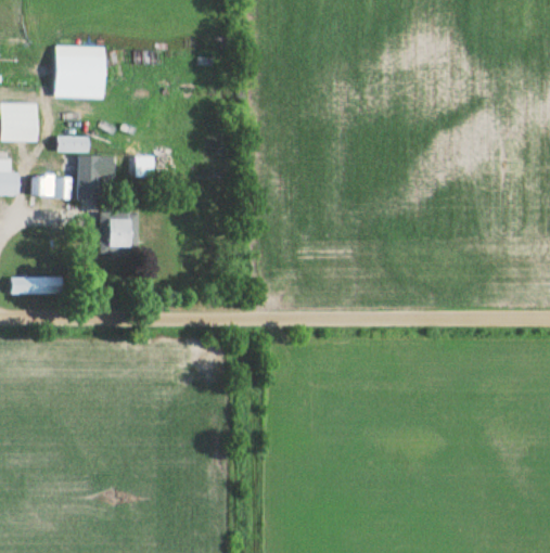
[(105,48),(56,46),(54,97),(103,98),(105,48)]
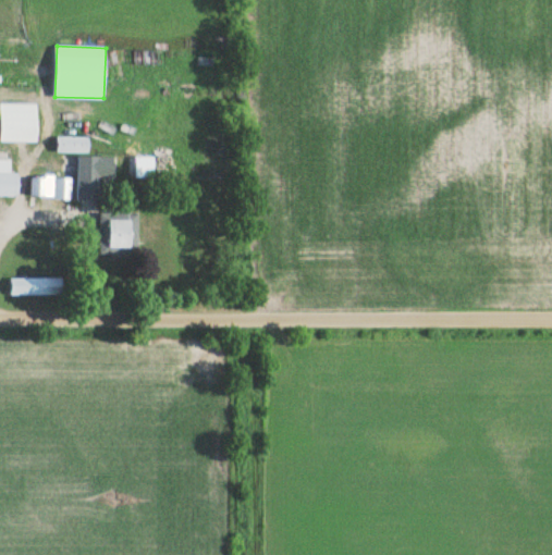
[(37,105),(0,103),(0,144),(36,145),(37,105)]
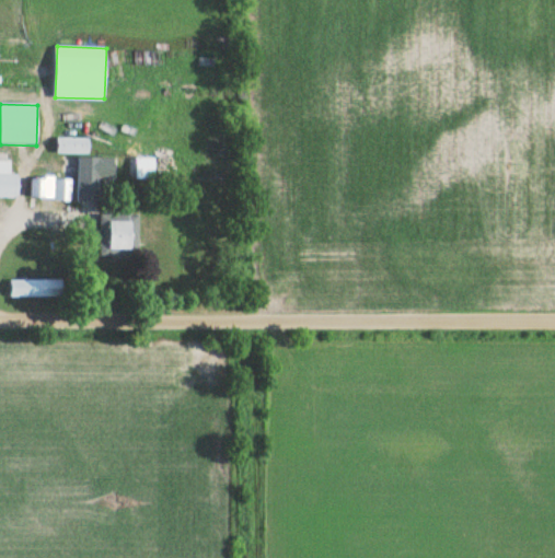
[(58,138),(58,152),(90,152),(90,138),(58,138)]
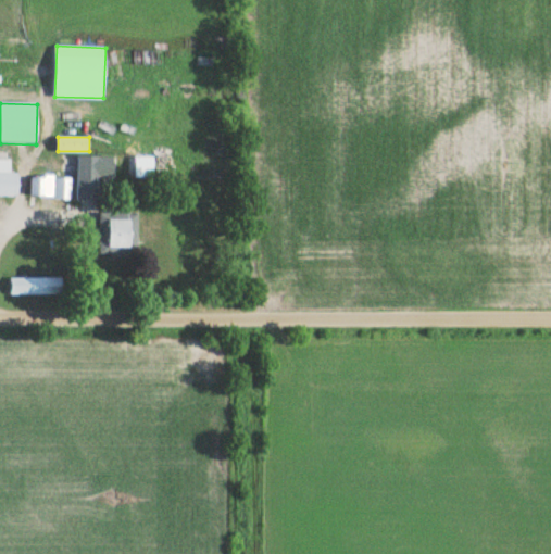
[(114,155),(114,177),(101,176),(101,201),(77,200),(78,154),(114,155)]
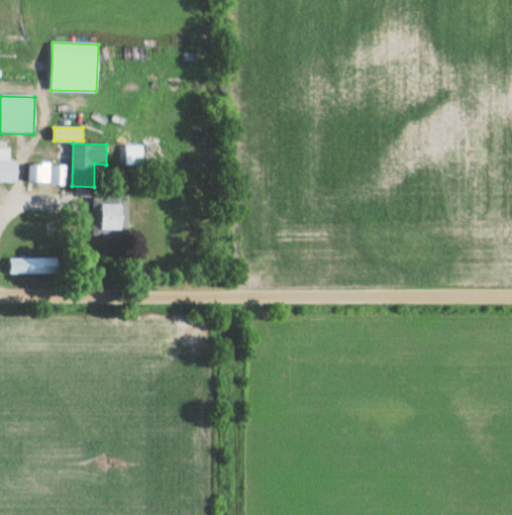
[(126,145),(126,165),(143,165),(143,145),(126,145)]
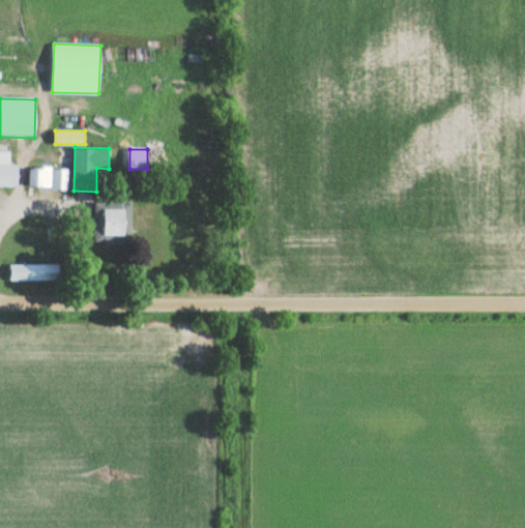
[(0,188),(0,151),(10,151),(10,167),(17,167),(16,188),(0,188)]
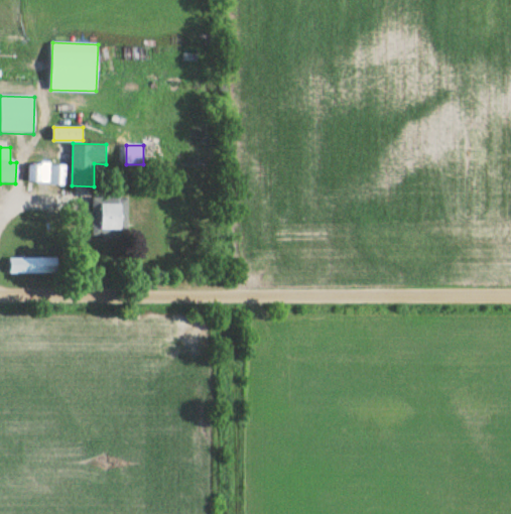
[(51,161),(51,181),(29,181),(29,163),(40,164),(40,161),(51,161)]
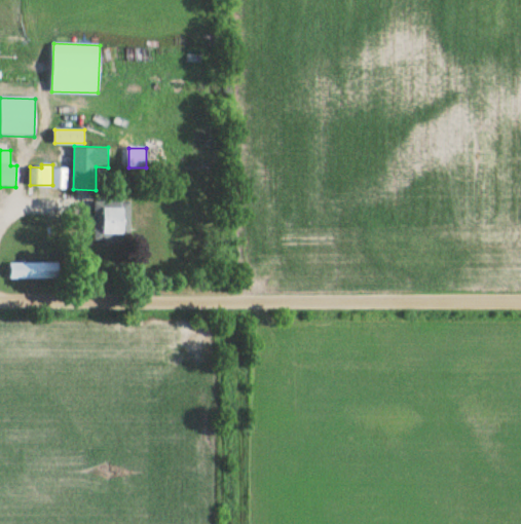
[(69,167),(53,166),(52,187),(69,188),(69,167)]
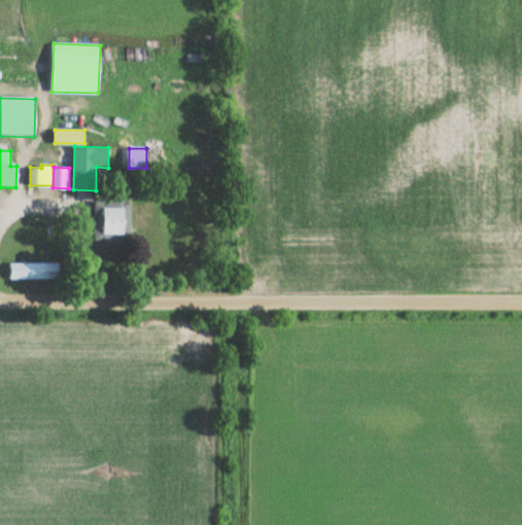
[(168,170),(169,180),(160,180),(160,171),(168,170)]
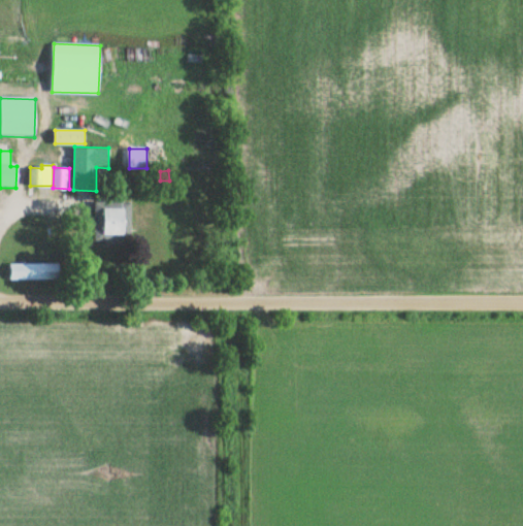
[(131,203),(131,243),(95,242),(95,202),(131,203)]
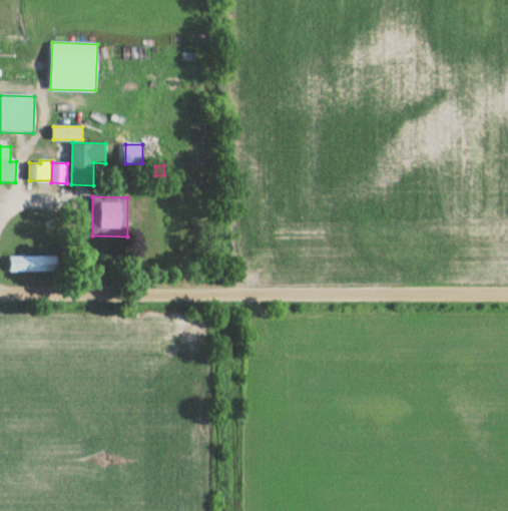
[(57,256),(57,272),(10,272),(10,256),(57,256)]
